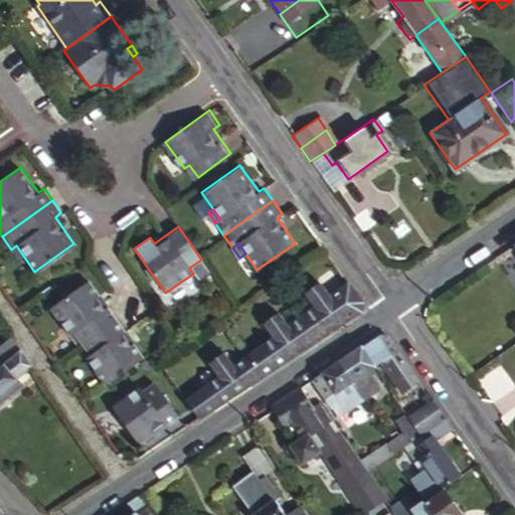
[(16,245),(11,249),(18,260),(23,255),(16,245)]
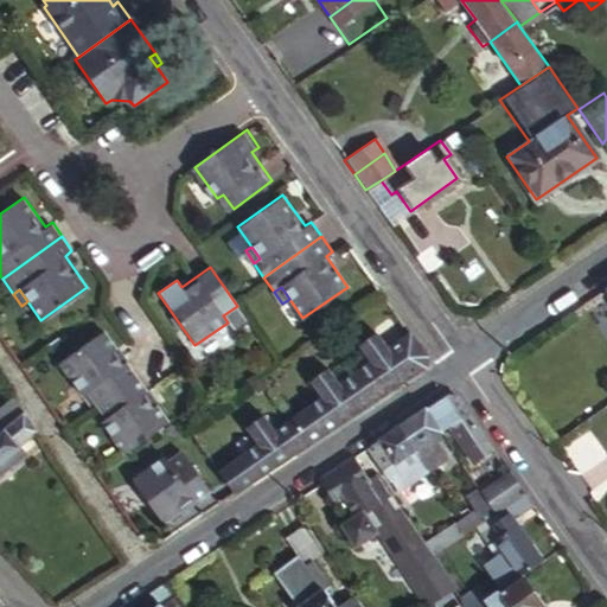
[(420,368),(427,352),(411,331),(389,346),(377,327),(357,342),(369,359),(355,369),(375,398),(420,368)]
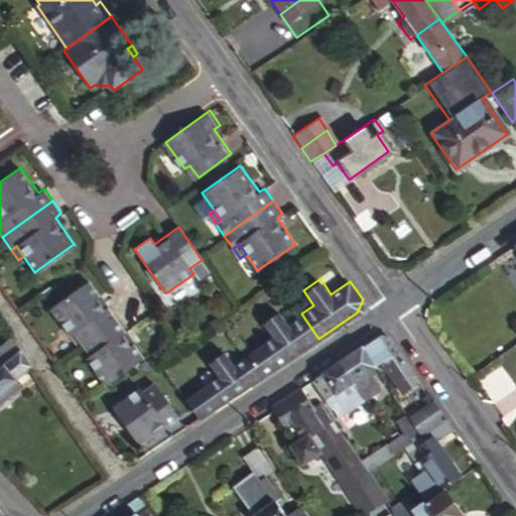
[(80,345),(114,320),(87,283),(48,309),(68,337),(72,335),(80,345)]
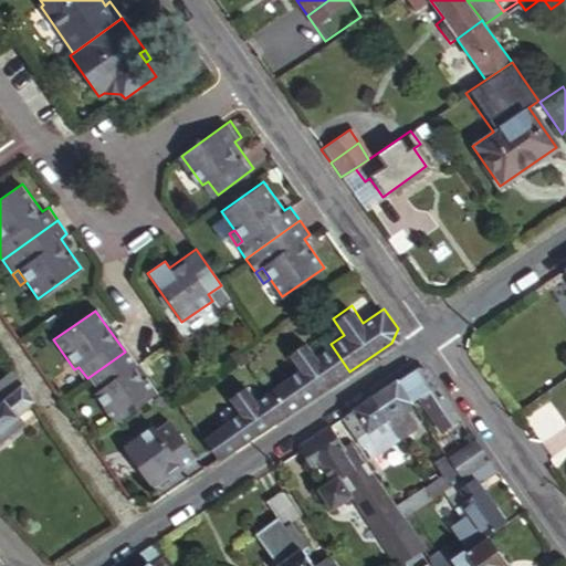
[(287,412),(349,371),(331,344),(313,355),(302,338),(284,352),(295,366),(269,385),(287,412)]
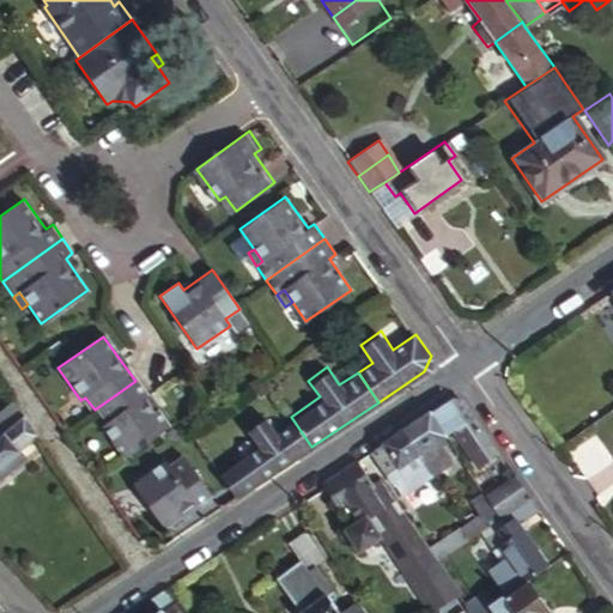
[(121,461),(168,428),(135,381),(95,410),(104,424),(99,429),(121,461)]
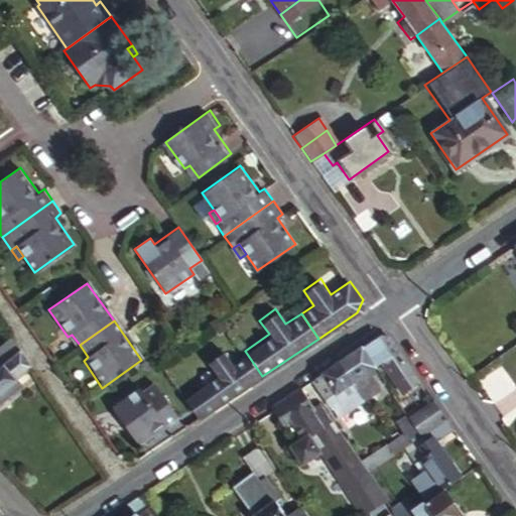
[(360,348),(376,371),(383,366),(388,372),(388,376),(393,382),(397,379),(408,395),(423,384),(392,339),(389,337),(385,336),(383,335),(380,335),(373,340),(360,348)]
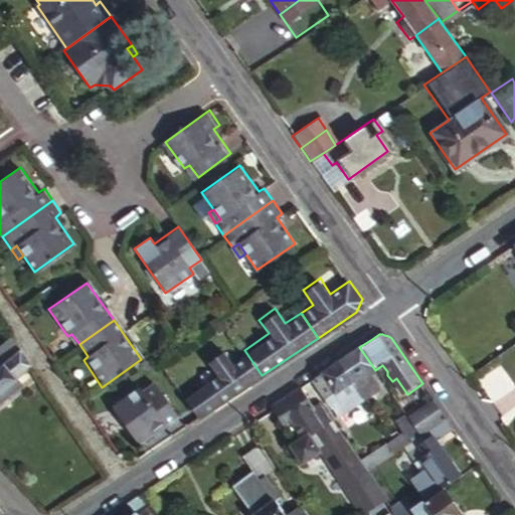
[(2,347),(13,339),(11,337),(1,345),(2,347)]
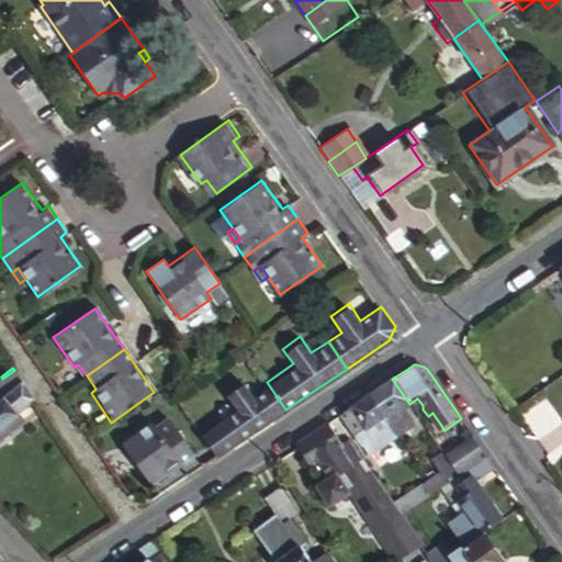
[(36,402),(14,370),(2,379),(0,380),(0,440),(27,420),(22,413),(36,402)]
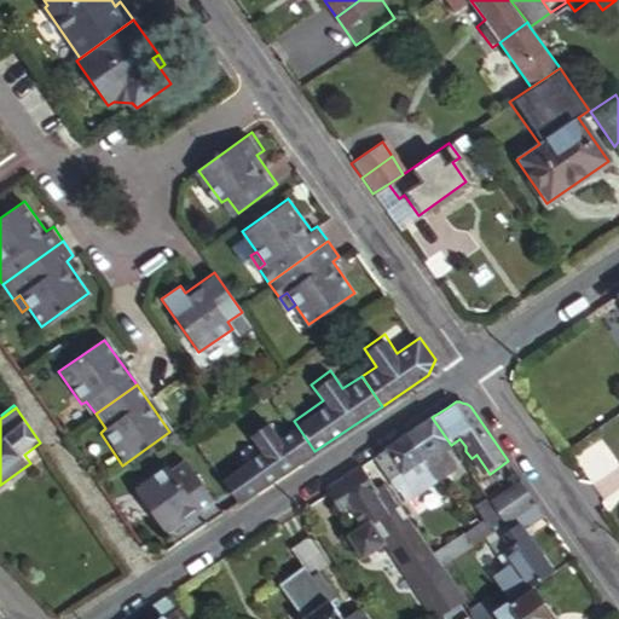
[(242,501),(314,451),(294,421),(289,415),(271,428),(262,416),(242,431),(254,446),(220,470),(242,501)]
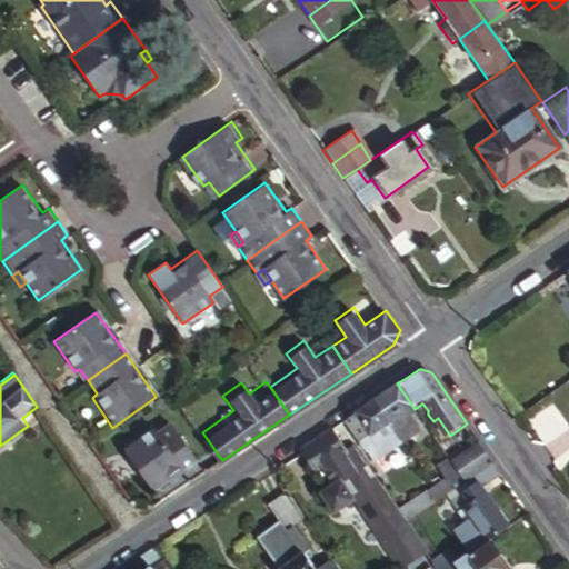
[(397,383),(371,401),(397,435),(413,422),(408,415),(415,409),(397,383)]
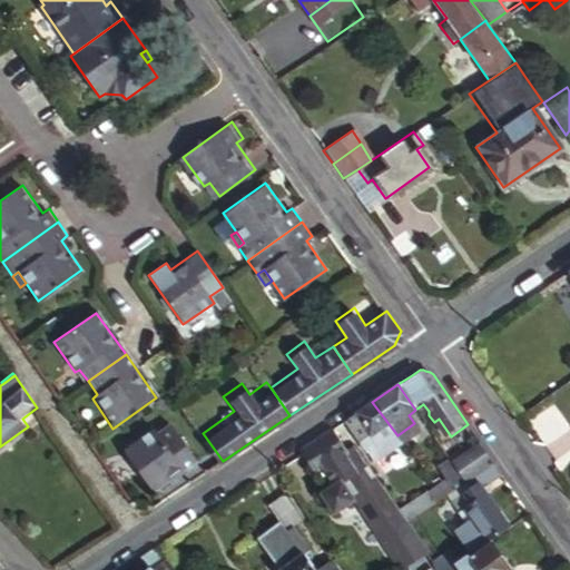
[(397,435),(372,402),(328,431),(343,452),(350,448),(357,442),(362,446),(369,455),(397,435)]
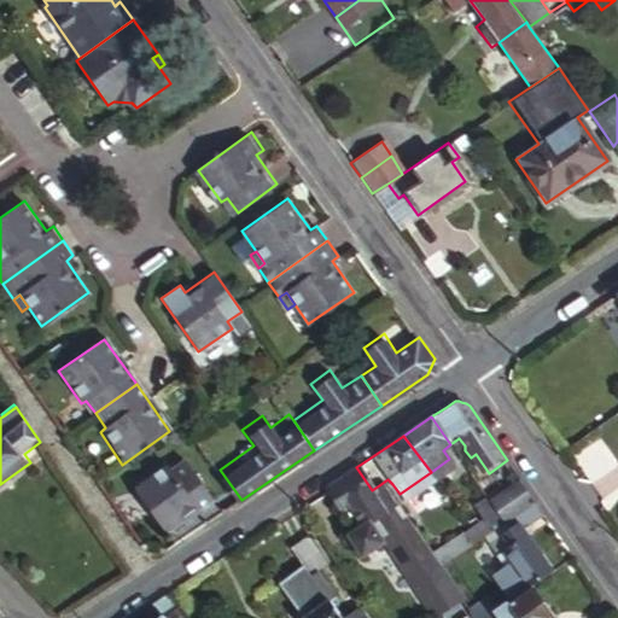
[(132,488),(164,531),(211,497),(185,462),(172,472),(164,464),(132,488)]
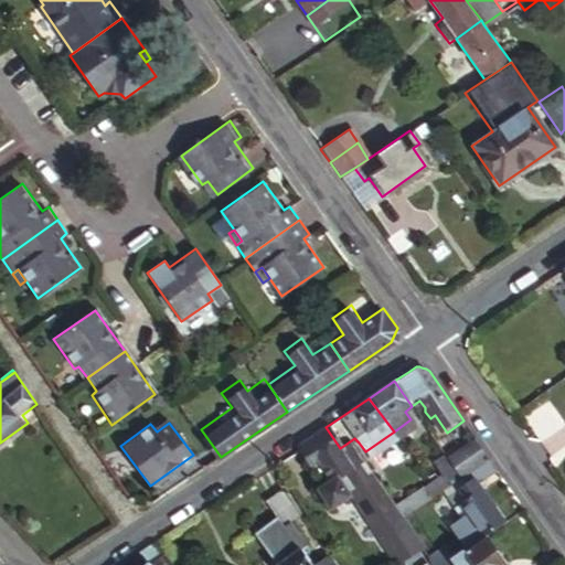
[(340,448),(326,427),(297,446),(323,482),(331,493),(340,494),(345,491),(348,493),(395,562),(417,544),(401,521),(394,511),(347,444),(340,448)]
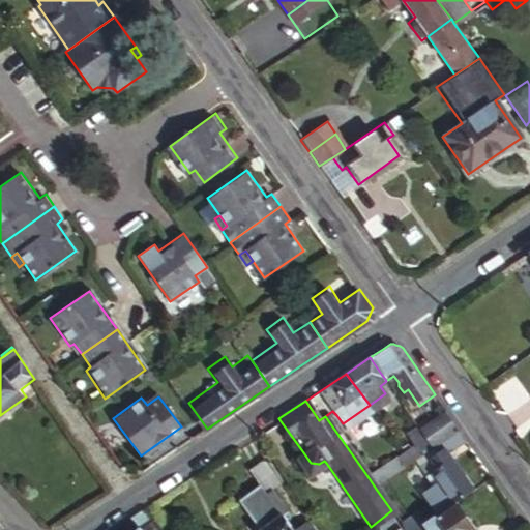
[(439,443),(459,429),(446,411),(425,425),(423,422),(417,427),(433,447),(439,443)]
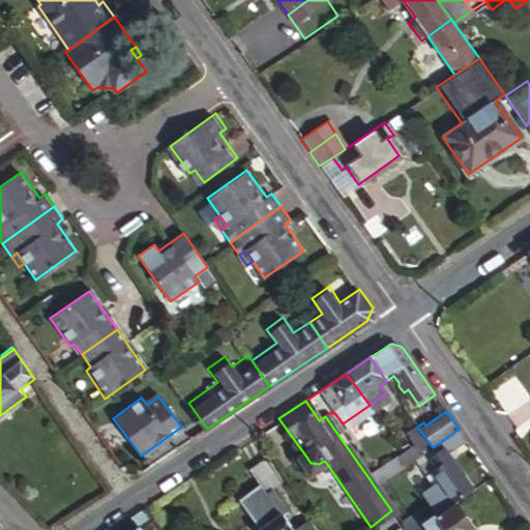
[(424,453),(433,447),(417,427),(408,433),(416,443),(424,453)]
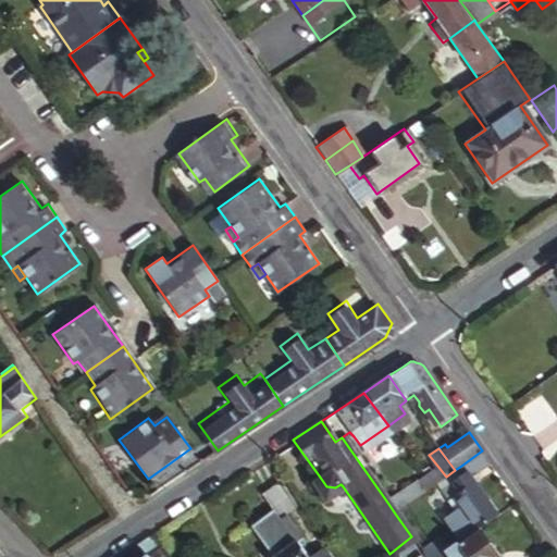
[(491,462),(482,450),(461,466),(466,471),(447,484),(461,505),(443,519),(458,542),(497,514),(471,478),(491,462)]
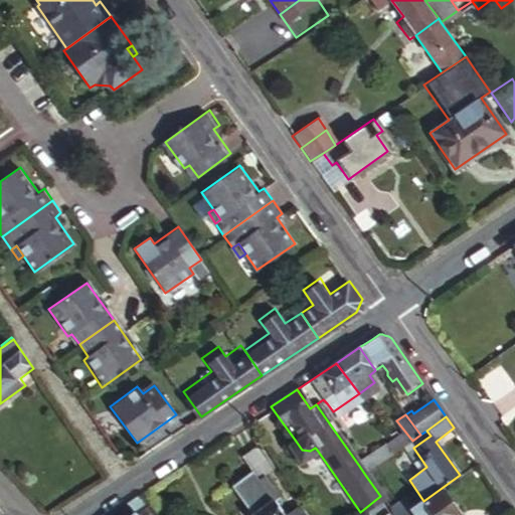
[(365,475),(412,441),(404,431),(401,434),(359,466),(365,475)]
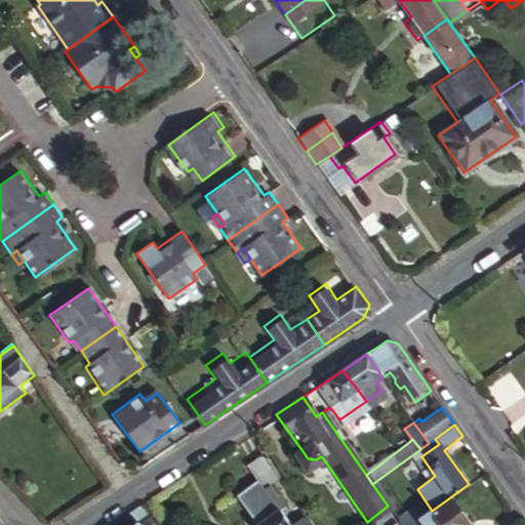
[(307,471),(323,458),(321,456),(316,459),(308,458),(300,448),(293,453),(307,471)]
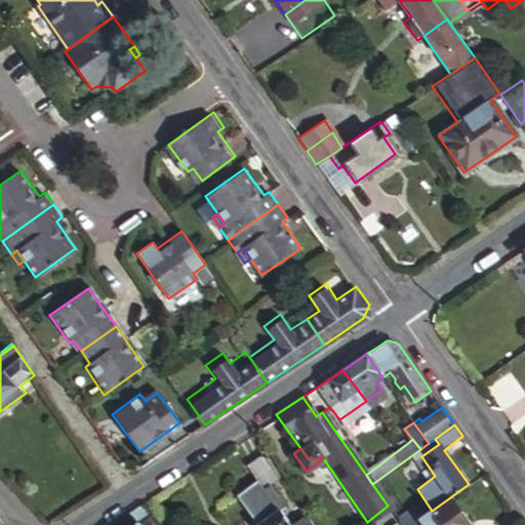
[(236,496),(256,524),(308,524),(303,517),(290,524),(289,524),(279,510),(284,507),(270,488),(265,491),(264,488),(277,479),(261,458),(248,468),(257,481),(236,496)]
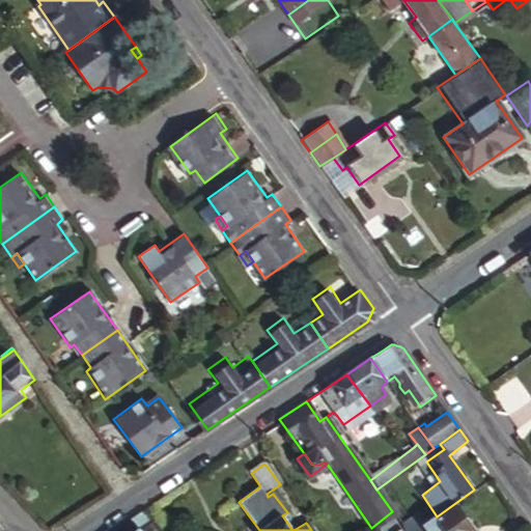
[(462,505),(434,525),(438,530),(475,530),(478,528),(462,505)]
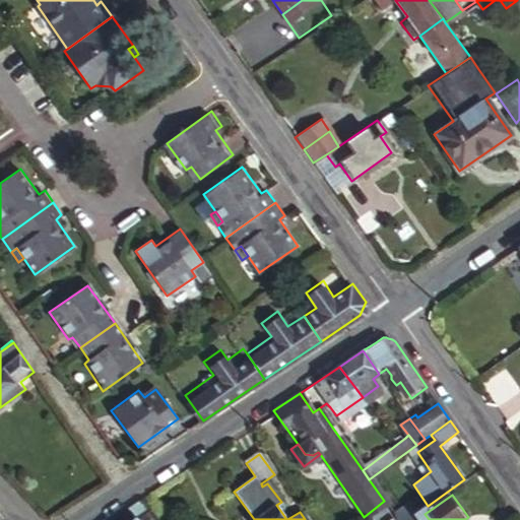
[(156,519),(139,501),(116,516),(120,519),(156,519)]
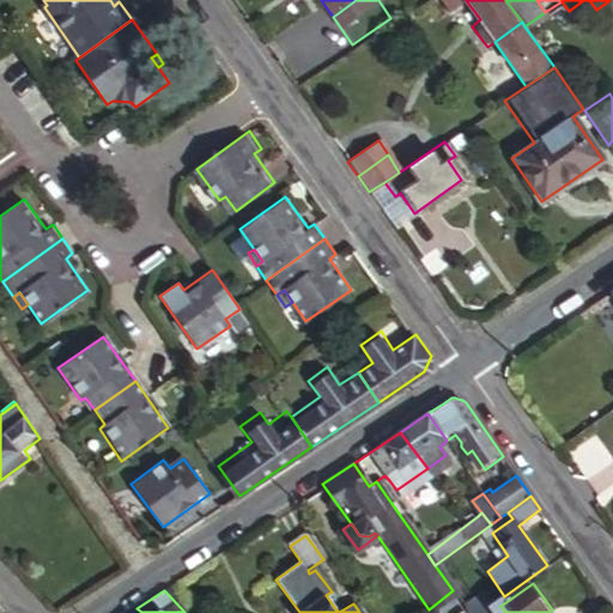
[(461,604),(467,612),(479,612),(485,610),(474,595),(461,604)]
